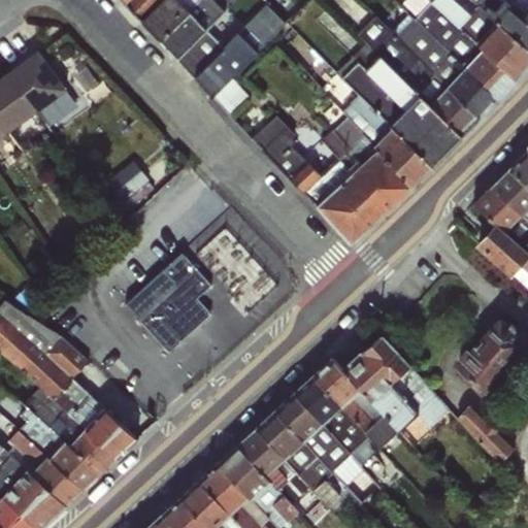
[(141,21),(160,0),(126,0),(124,2),(141,21)]
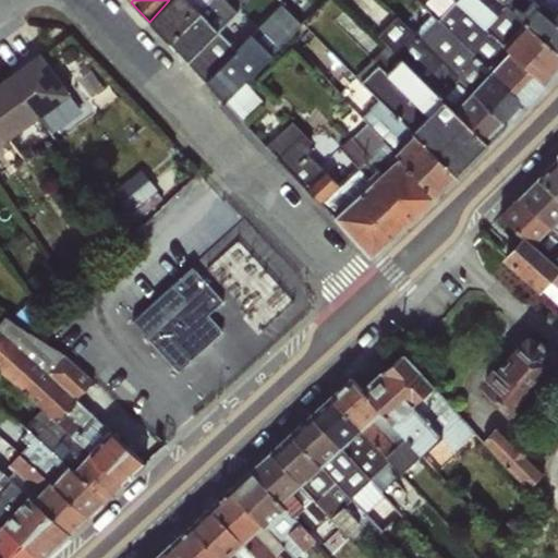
[(168,40),(197,11),(187,0),(169,0),(149,22),(168,40)]
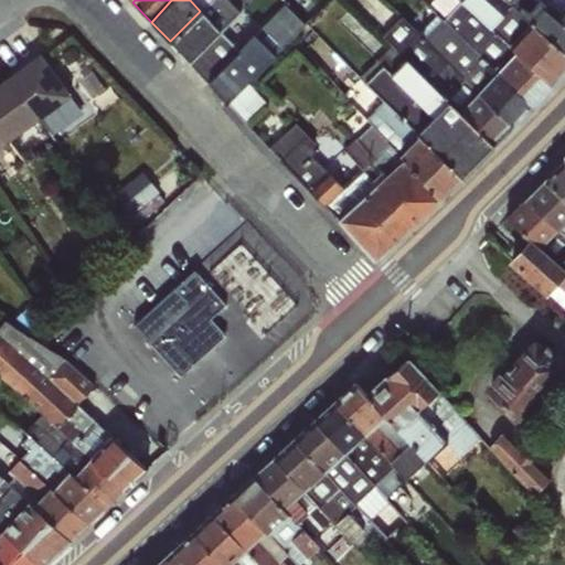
[(190,0),(200,11),(220,32),(238,12),(226,0),(190,0)]
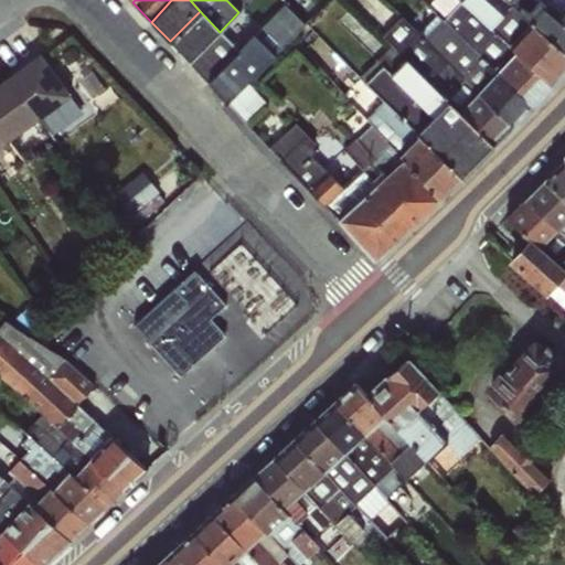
[(441,18),(445,20),(461,2),(458,0),(433,0),(428,6),(441,18)]
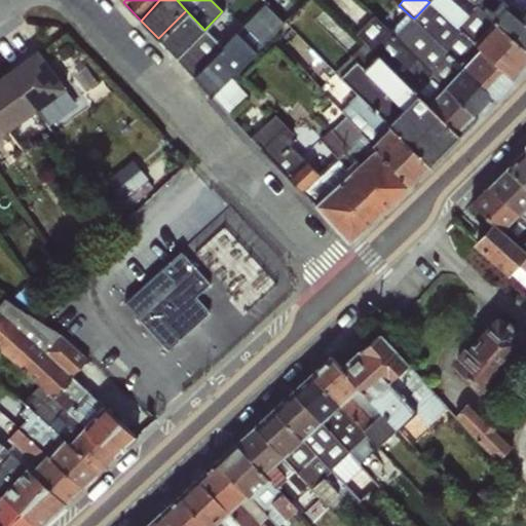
[(478,7),(468,0),(430,0),(429,2),(453,25),(475,45),(495,23),(478,7)]
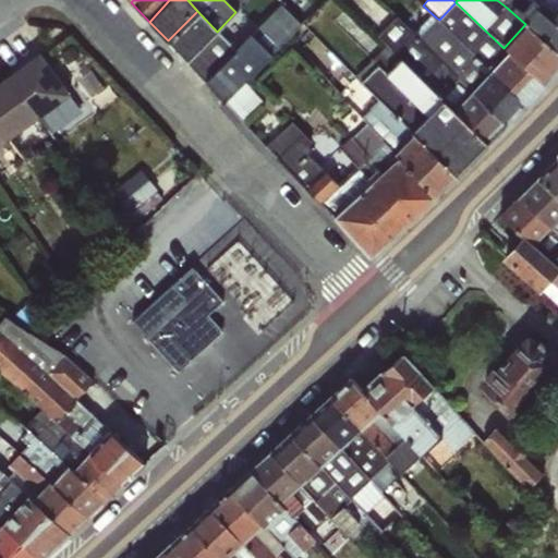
[(557,0),(497,0),(507,8),(525,24),(538,8),(550,19),(557,8),(557,0)]
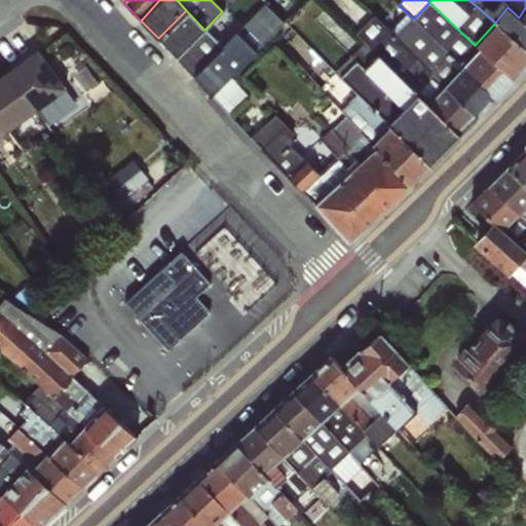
[(475,45),(453,25),(429,2),(414,19),(462,67),(479,48),(475,45)]
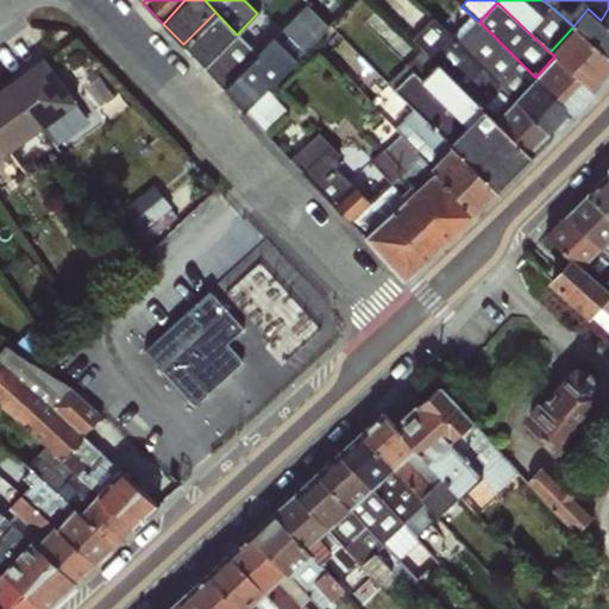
[(608,27),(601,20),(588,8),(573,26),(608,57),(608,27)]
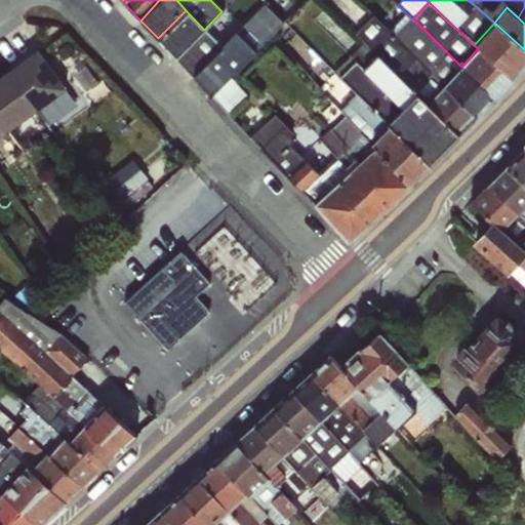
[(176,57),(198,35),(204,30),(186,10),(158,38),(176,57)]
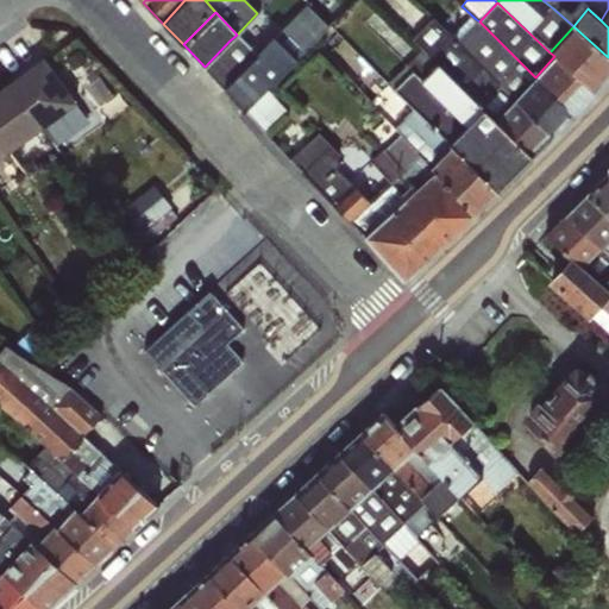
[(515,100),(456,39),(433,18),(413,38),(424,49),(439,64),(483,110),(495,121),(515,100)]
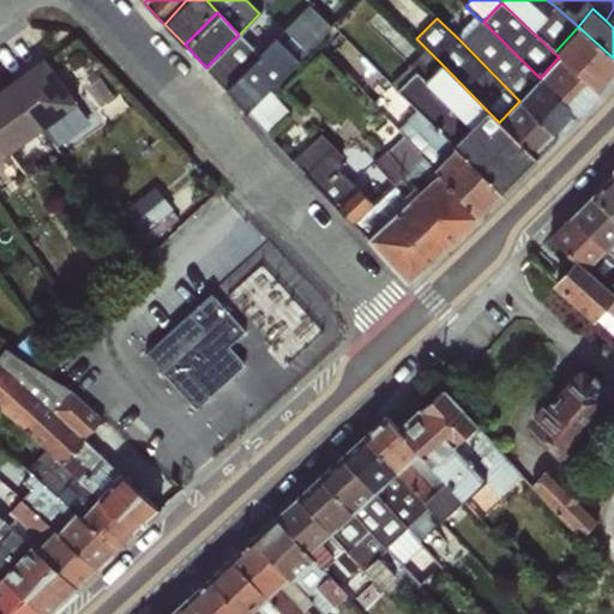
[(540,78),(483,22),(480,19),(459,40),(519,101),(540,78)]
